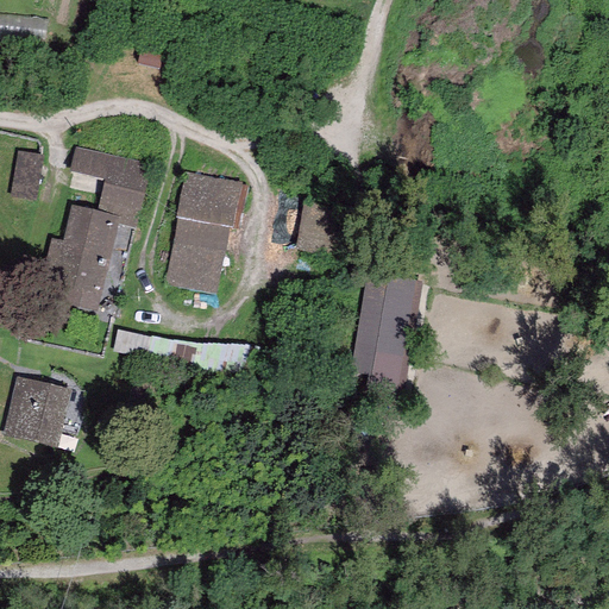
[(152,165),(74,146),(68,171),(104,181),(102,183),(144,194),(152,165)]
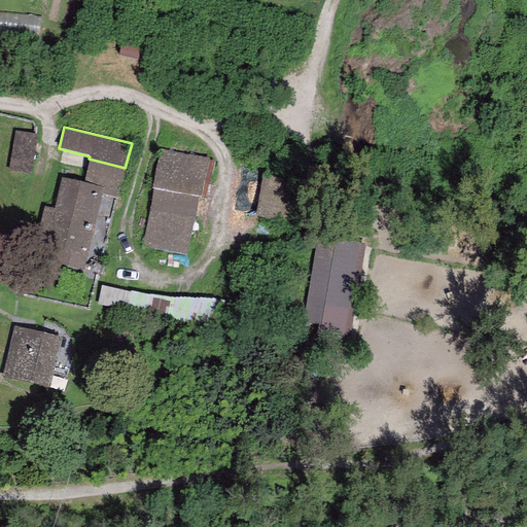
[(38,135),(15,131),(8,170),(31,174),(38,135)]
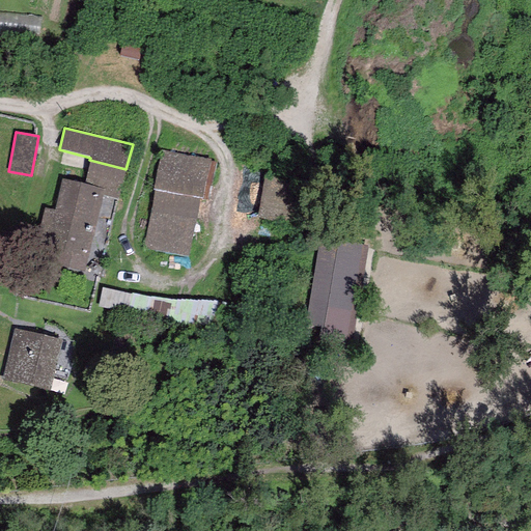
[(211,160),(160,150),(152,190),(155,191),(143,248),(188,257),(199,198),(203,199),(211,160)]
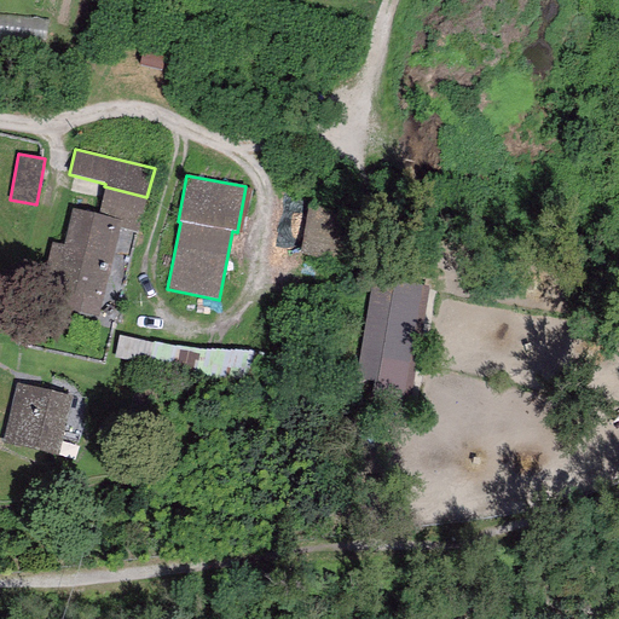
[(146,197),(104,186),(98,215),(121,221),(119,227),(138,232),(146,197)]
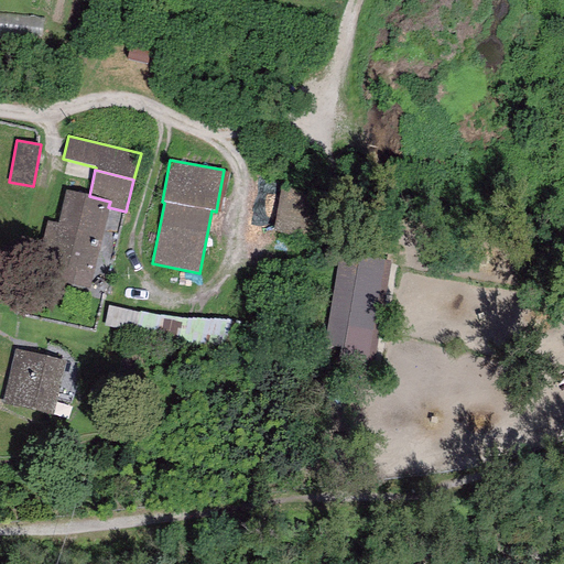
[(326,194),(281,185),(271,231),(316,241),(326,194)]
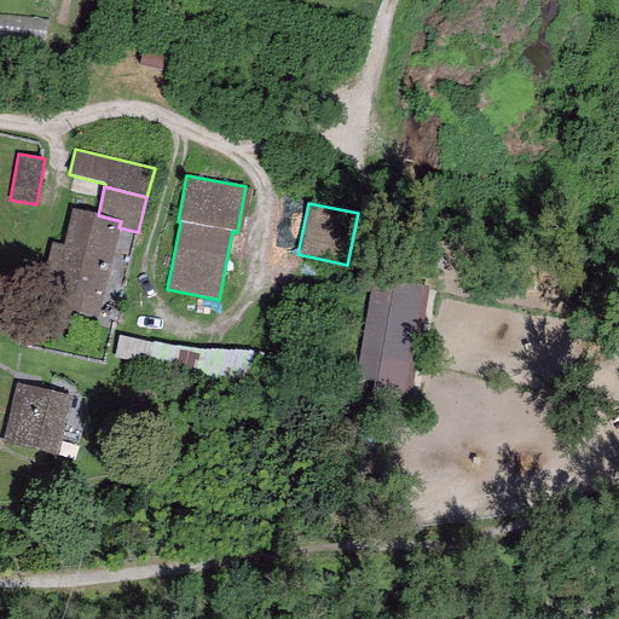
[(38,304),(98,317),(119,227),(121,221),(98,215),(71,209),(64,244),(52,242),(38,304)]
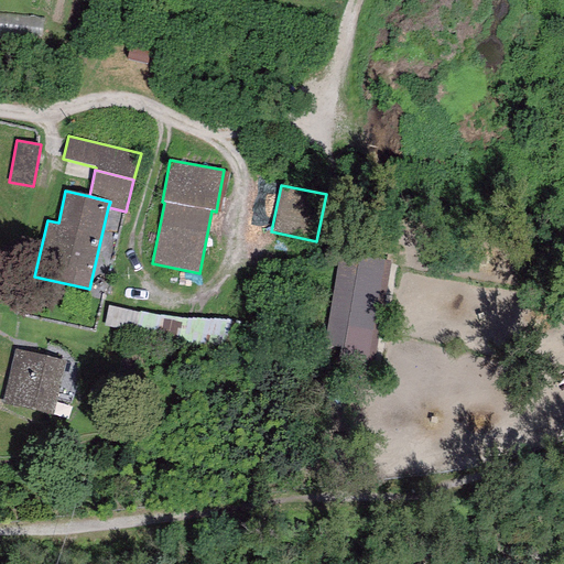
[(389,263),(339,255),(324,346),(342,349),(338,366),(370,371),(389,263)]
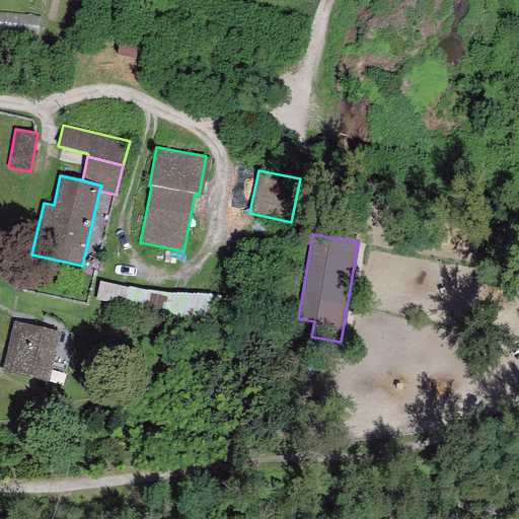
[(61,332),(13,321),(1,371),(49,382),(61,332)]
